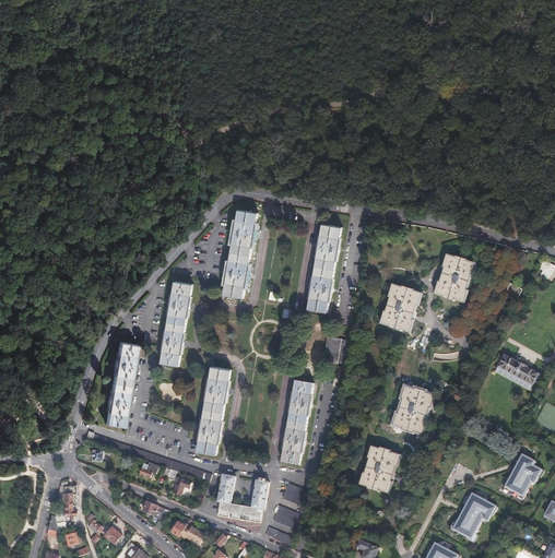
[(231,240),(222,293),(241,296),(256,211),(252,211),(240,209),(237,209),(235,216),(231,240)]
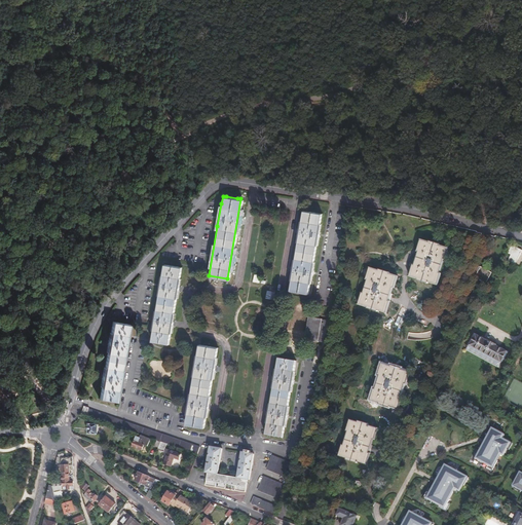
[(302,210),(289,290),(306,293),(320,213),(302,210)]
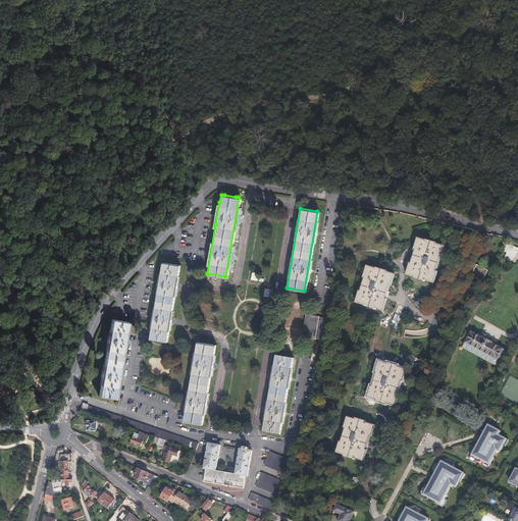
[(415,238),(404,274),(428,281),(439,245),(415,238)]
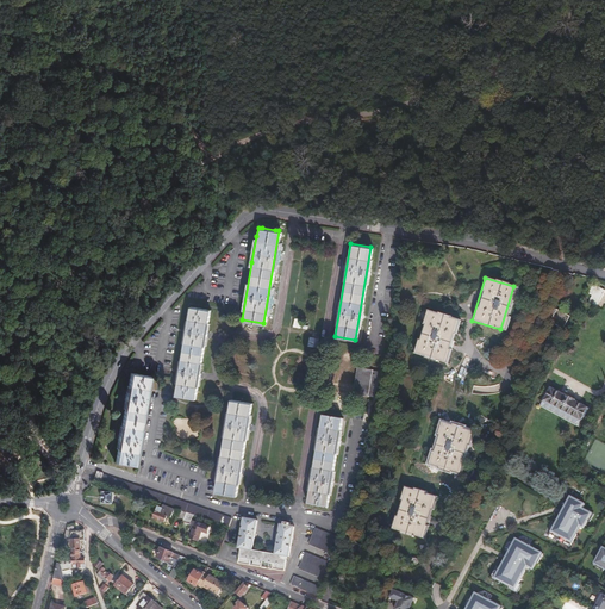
[(602,289),(588,283),(585,291),(588,293),(584,300),(592,305),(602,289)]
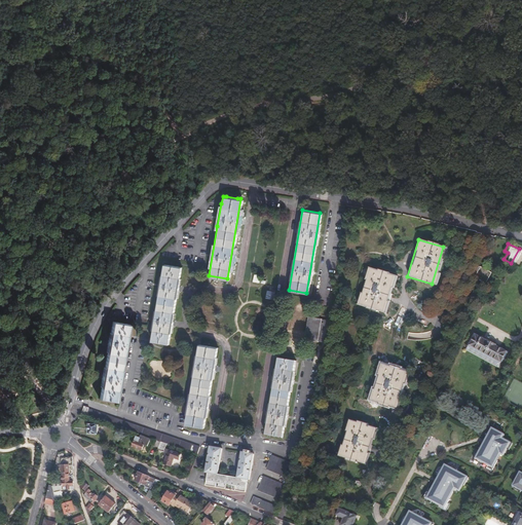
[(153,312),(149,340),(166,343),(178,279),(180,266),(175,266),(161,264),(157,290),(153,312)]
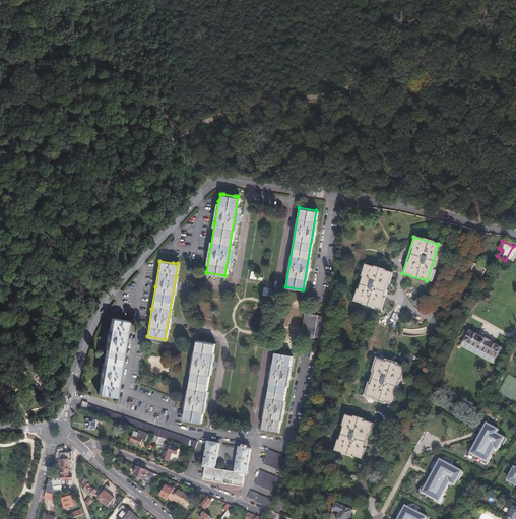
[(470,262),(464,273),(476,279),(482,269),(470,262)]
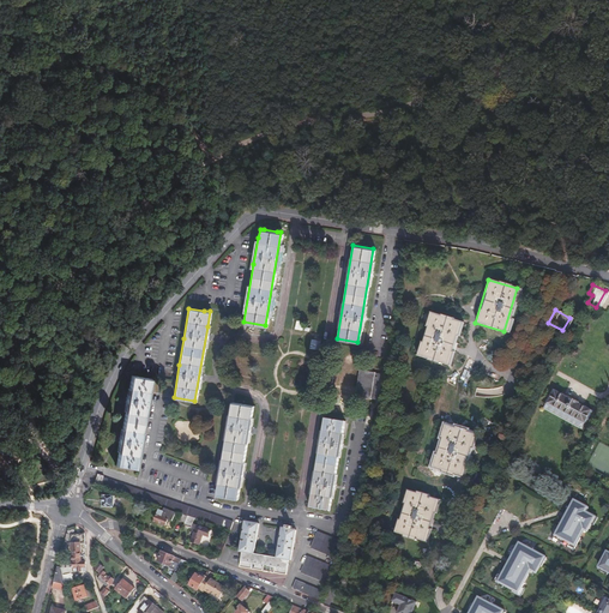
[(428,311),(414,354),(442,365),(457,322),(428,311)]
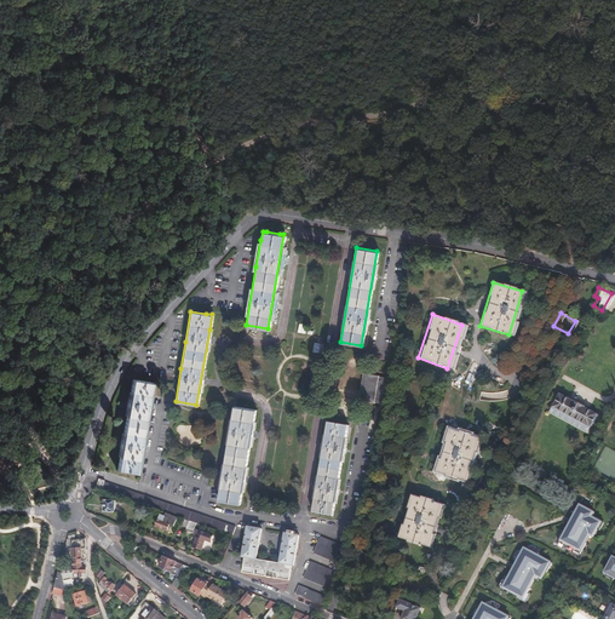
[(310,342),(309,350),(319,353),(320,343),(310,342)]
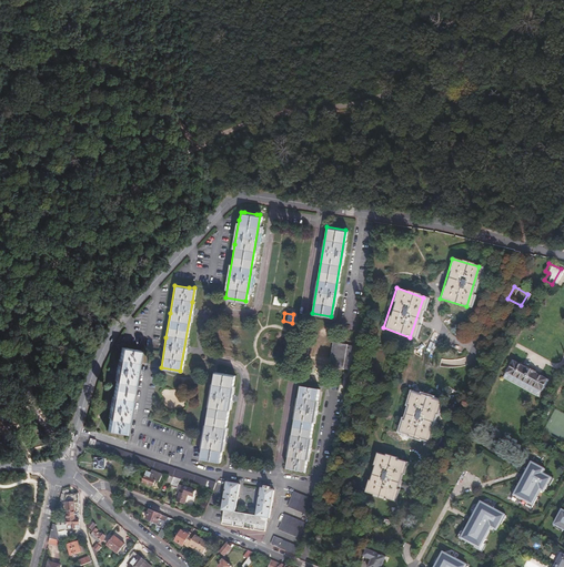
[(333,343),(329,367),(345,370),(349,345),(333,343)]
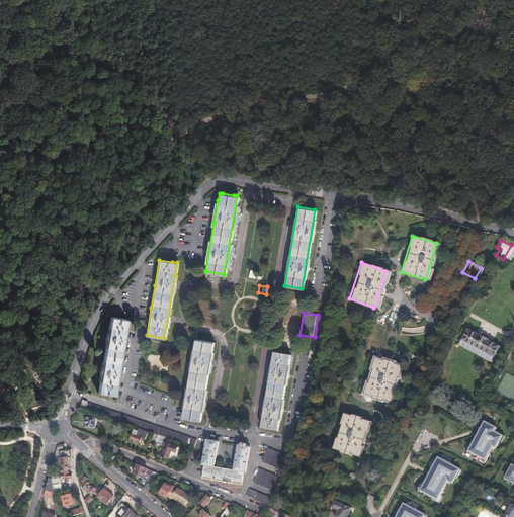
[(95,382),(94,391),(111,393),(118,351),(122,329),(124,319),(107,316),(99,360),(95,382)]
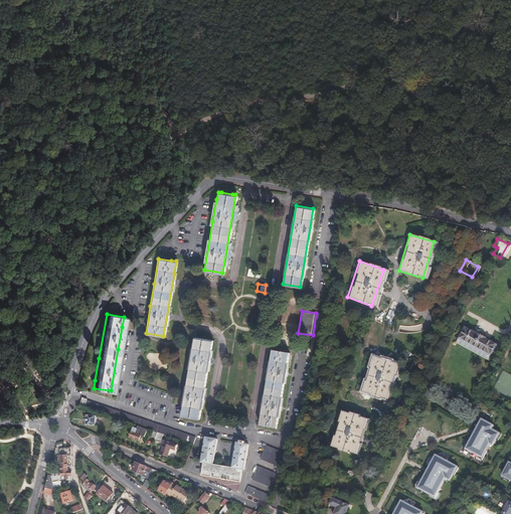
[(465,324),(459,336),(487,351),(493,339),(465,324)]
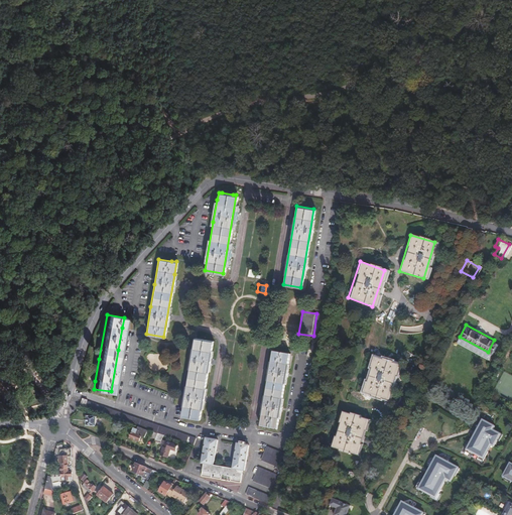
[(488,352),(460,337),(457,341),(486,356),(488,352)]
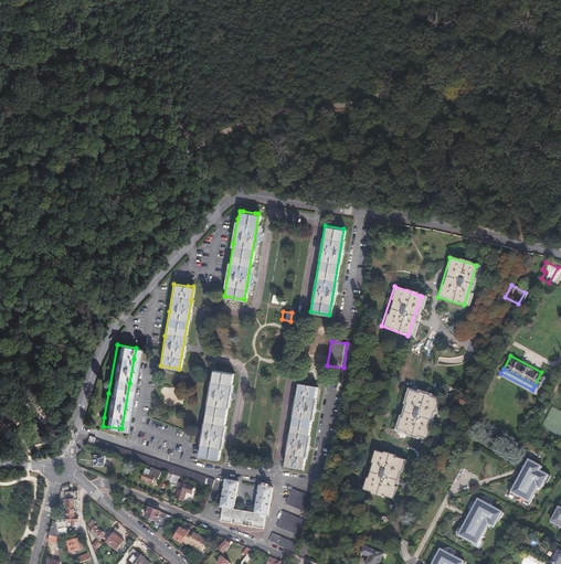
[(212,370),(197,456),(217,459),(231,374),(212,370)]
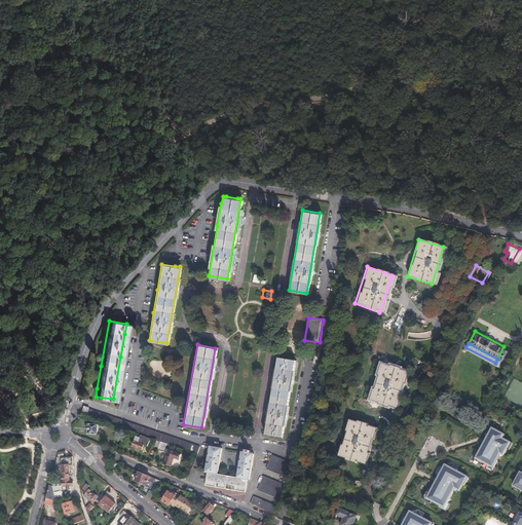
[(276,359),(263,435),(281,439),(294,362),(276,359)]
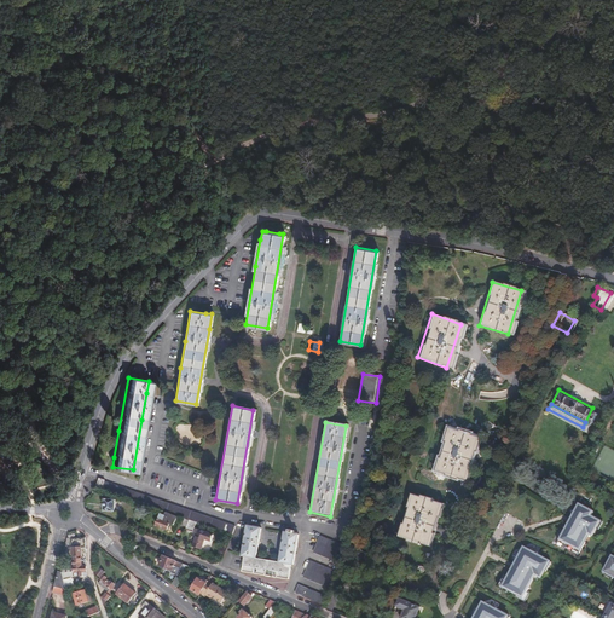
[(449,425),(434,468),(463,478),(478,434),(449,425)]
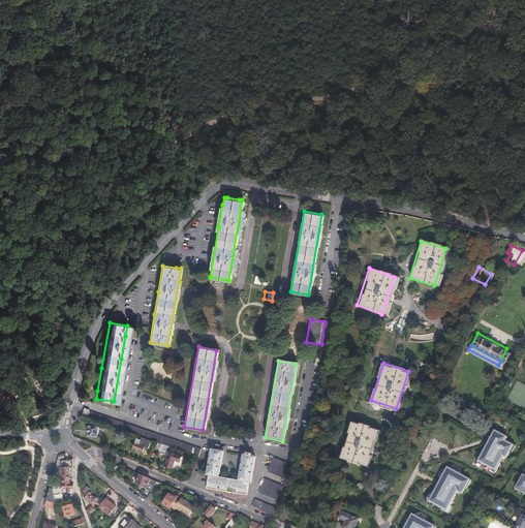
[(82,407),(79,416),(125,432),(136,436),(148,440),(154,442),(158,443),(164,445),(195,456),(198,448),(86,410),(87,408),(82,407)]
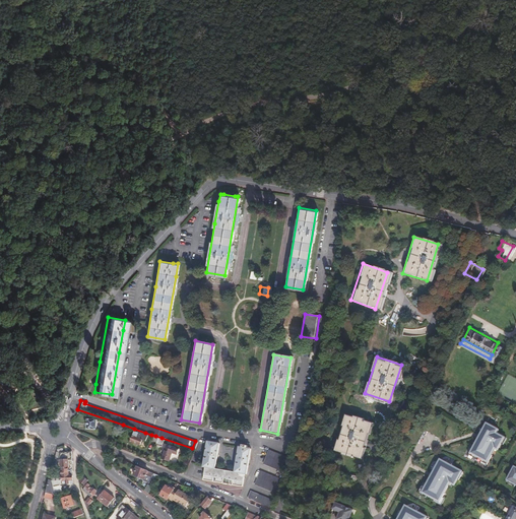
[(344,412),(333,449),(358,457),(369,420),(344,412)]
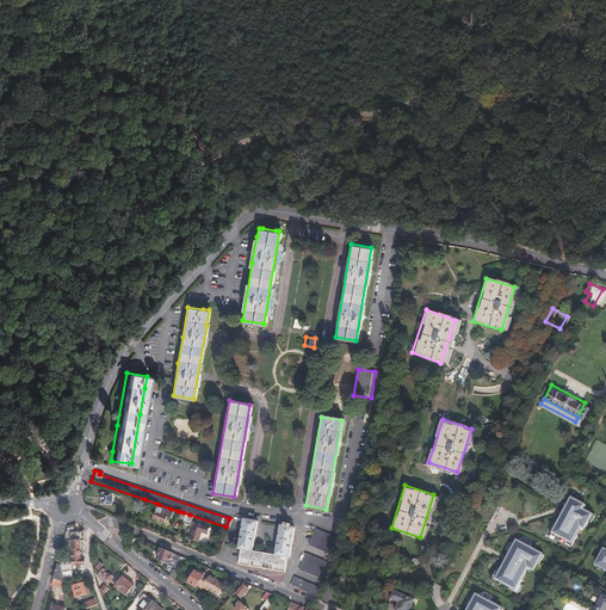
[(98,492),(98,504),(110,504),(111,492),(98,492)]
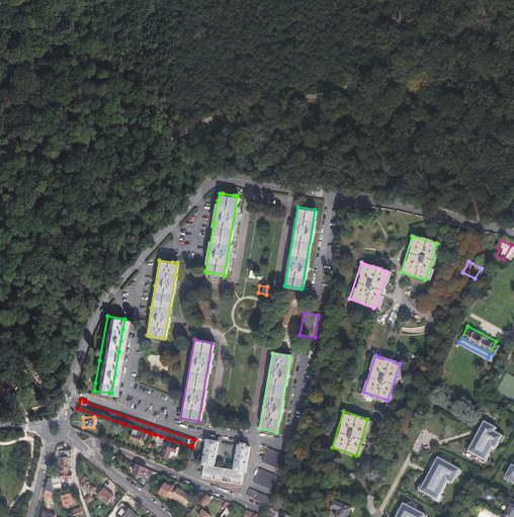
[(494,427),(484,422),(481,428),(479,427),(475,434),(469,444),(468,443),(463,452),(469,455),(468,456),(477,459),(483,462),(491,447),(493,448),(501,434),(493,430),(494,427)]
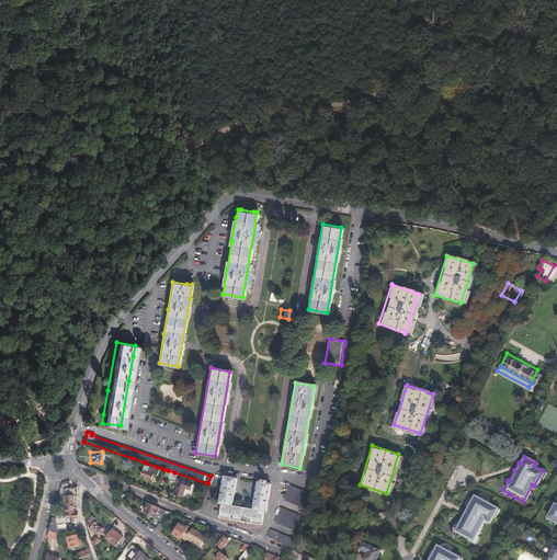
[(157,467),(145,463),(144,466),(143,465),(138,476),(148,479),(150,473),(155,475),(157,467)]
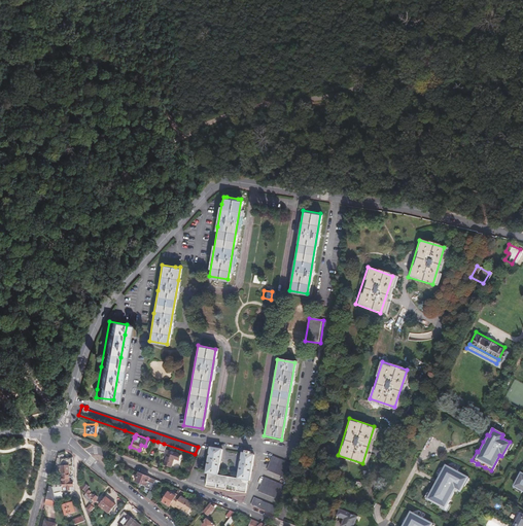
[(161,452),(164,444),(158,442),(155,448),(154,449),(161,452)]
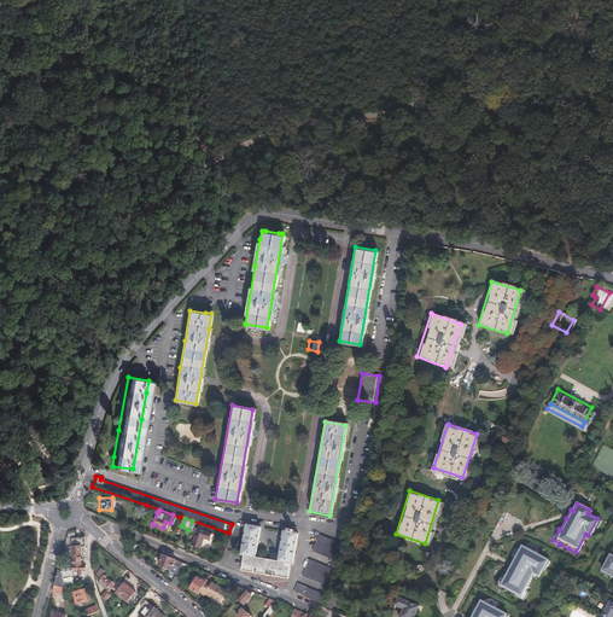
[(241,554),(239,569),(285,577),(287,563),(290,563),(296,533),(290,531),(291,529),(286,528),(285,531),(281,530),(276,560),(252,557),(258,527),(245,523),(239,554),(241,554)]
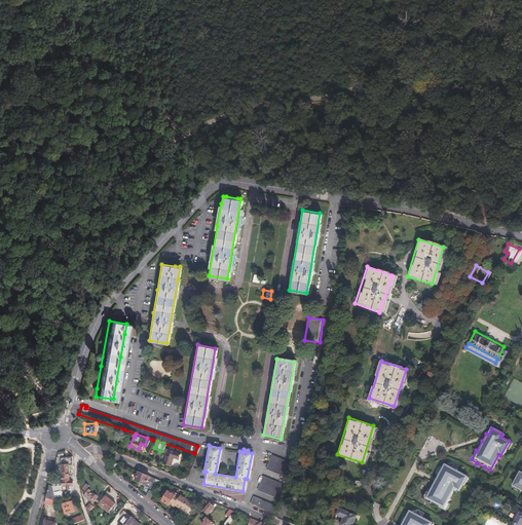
[(164,452),(160,463),(169,465),(171,457),(176,459),(178,453),(163,448),(162,452),(164,452)]
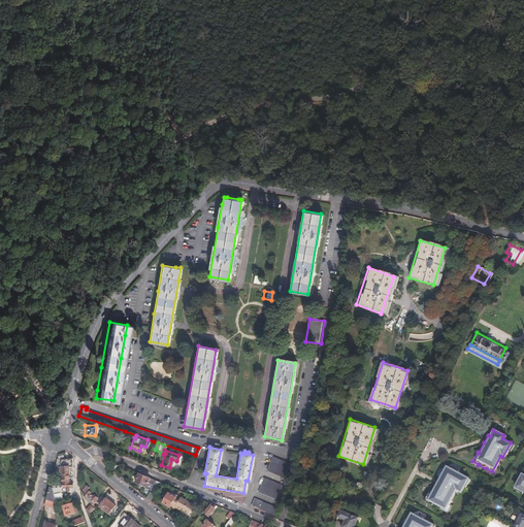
[(286,479),(291,465),(269,456),(264,469),(286,479)]
